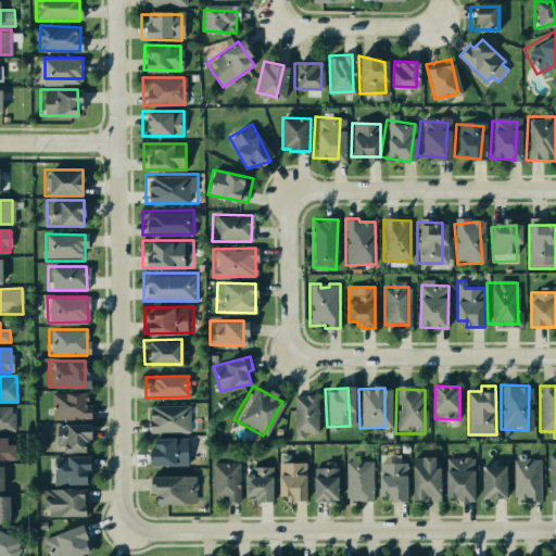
[(50,392),(85,392),(85,418),(50,418),(50,392)]
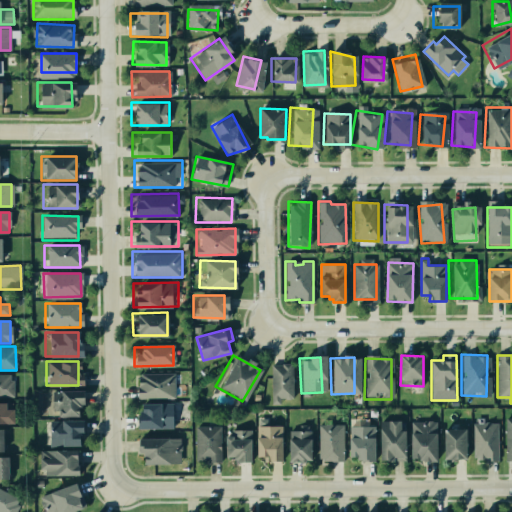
[(265,367),(292,366),(294,402),(266,403),(265,367)]
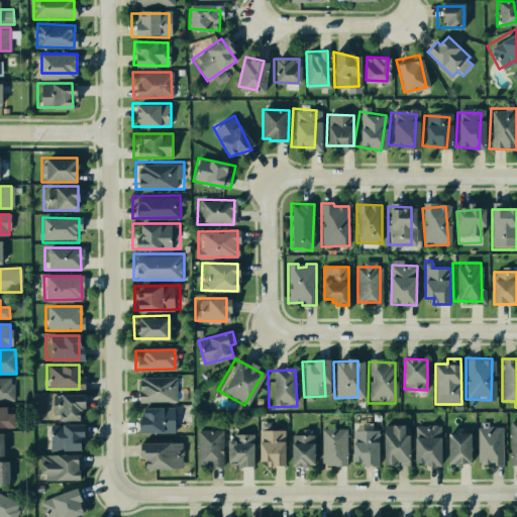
[(0,377),(12,377),(13,401),(0,401),(0,377)]
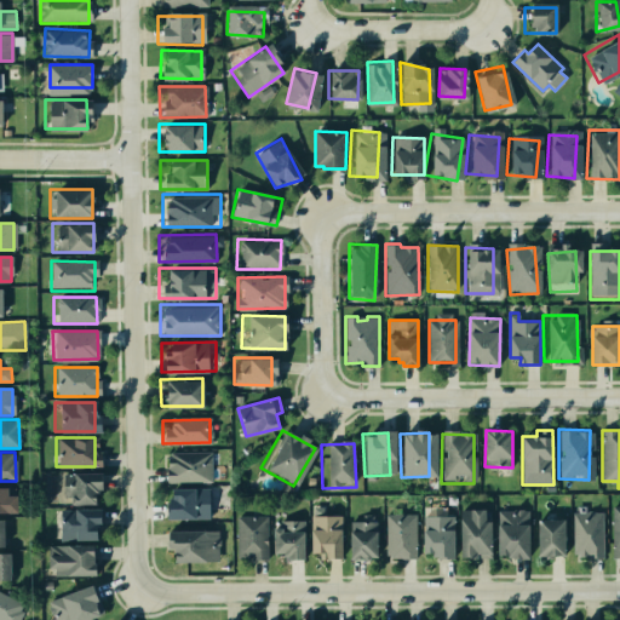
[(162,452),(210,452),(210,481),(162,481),(162,452)]
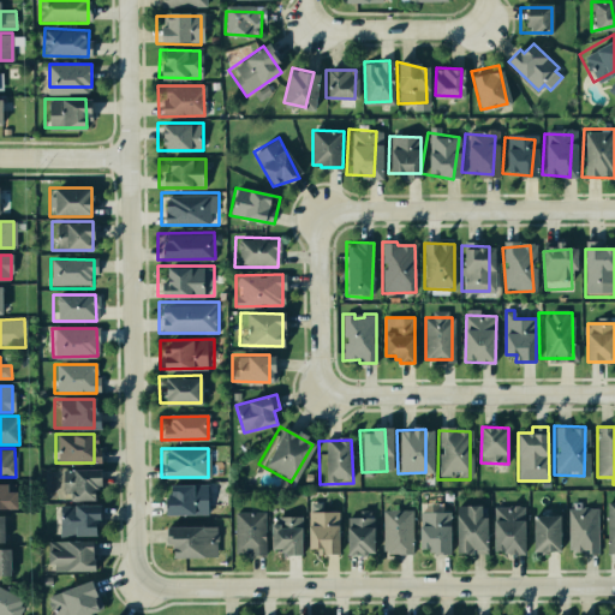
[(39,469),(99,467),(100,496),(40,499),(39,469)]
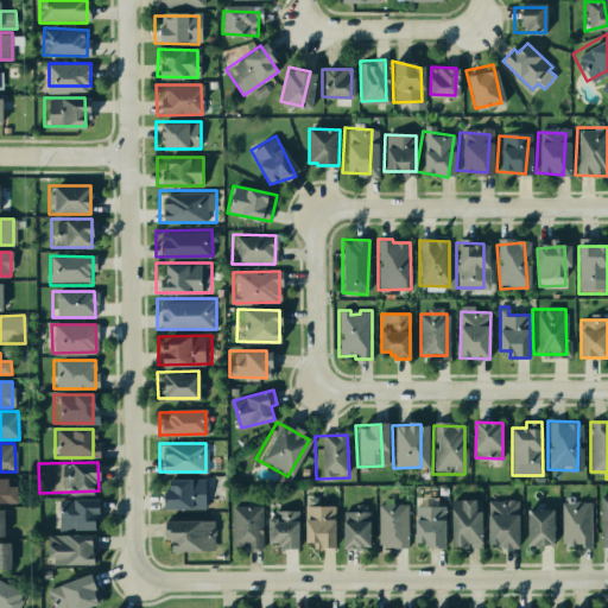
[(0,477),(14,477),(14,502),(0,502),(0,477)]
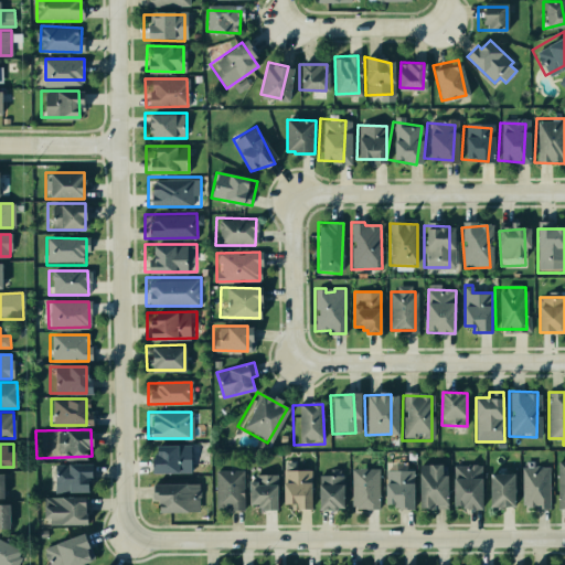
[(146,444),(190,444),(190,471),(146,472),(146,444)]
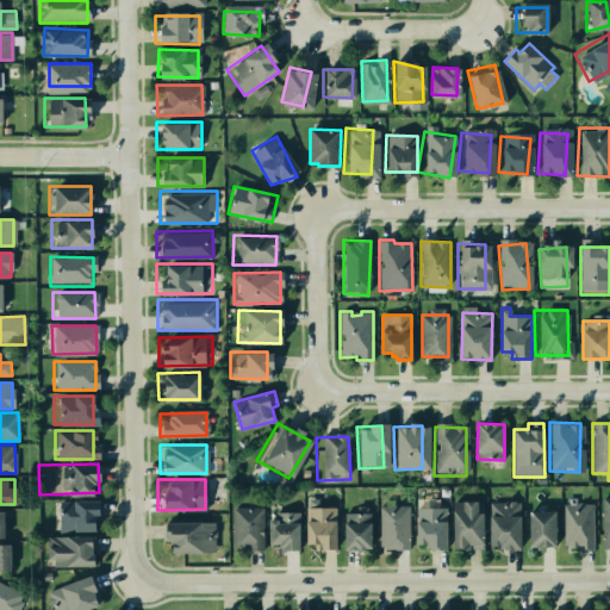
[(60,499),(93,497),(94,533),(56,530),(60,499)]
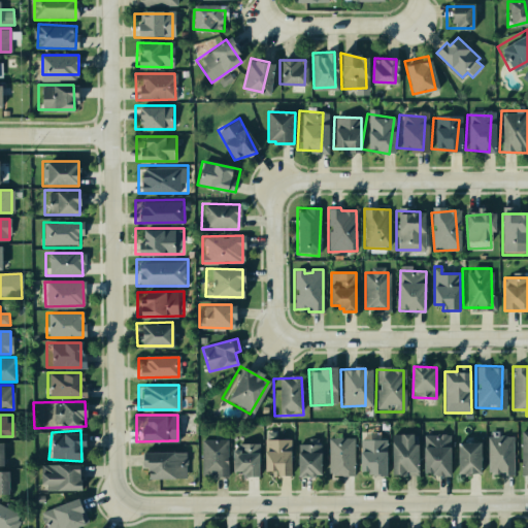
[(392,433),(414,433),(414,443),(418,443),(419,473),(393,474),(392,433)]
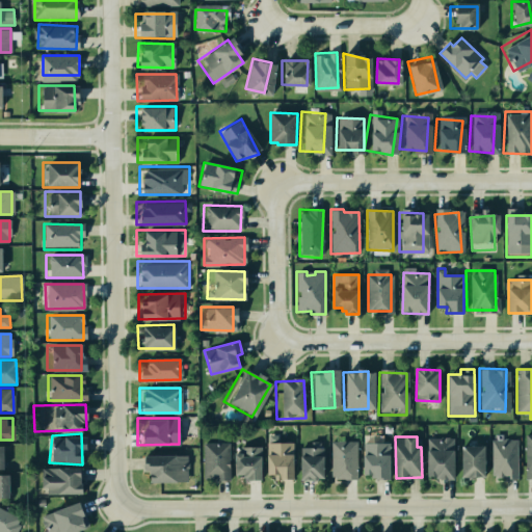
[(200,437),(224,439),(228,479),(201,479),(200,437)]
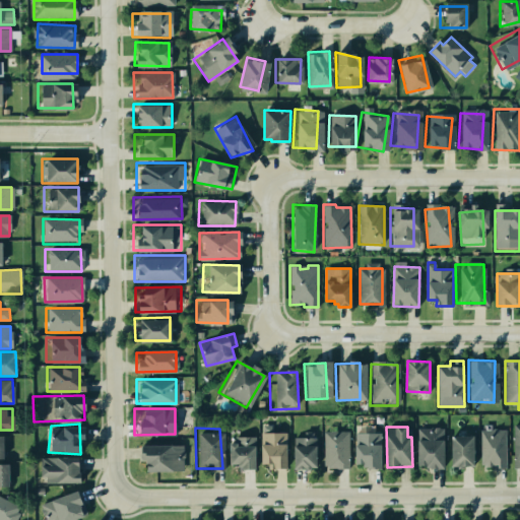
[(353,429),(381,428),(383,464),(355,465),(353,429)]
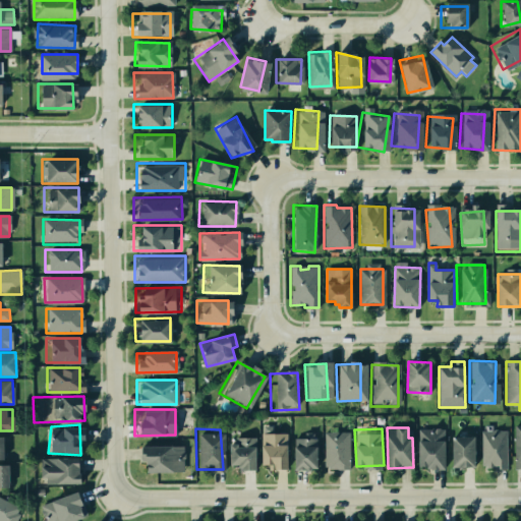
[(418,429),(444,428),(445,468),(428,468),(428,465),(418,465),(418,429)]
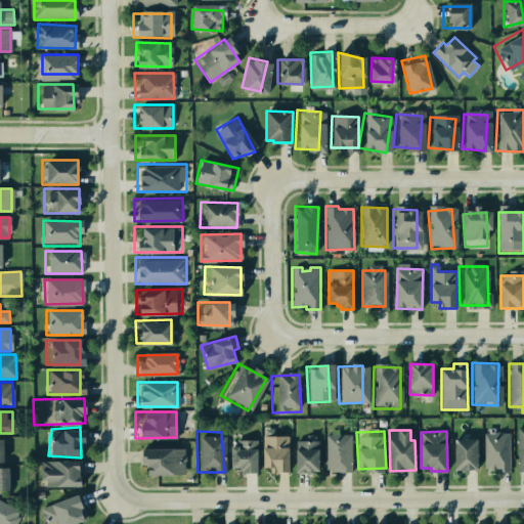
[(487,433),(508,434),(508,468),(486,468),(487,433)]
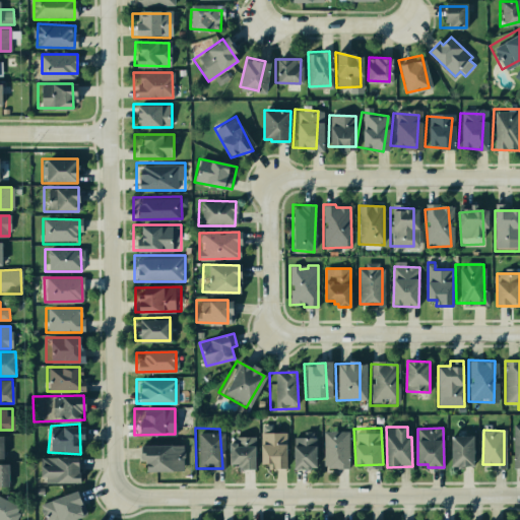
[(260,432),(285,432),(286,468),(269,468),(269,462),(261,463),(260,432)]
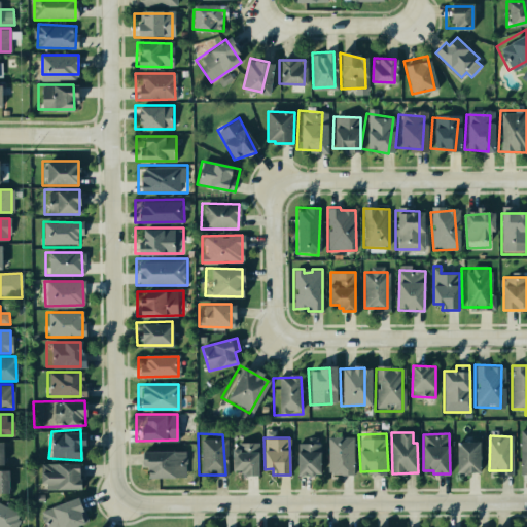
[(297,443),(309,443),(308,437),(317,437),(318,443),(320,442),(321,473),(299,473),(297,443)]
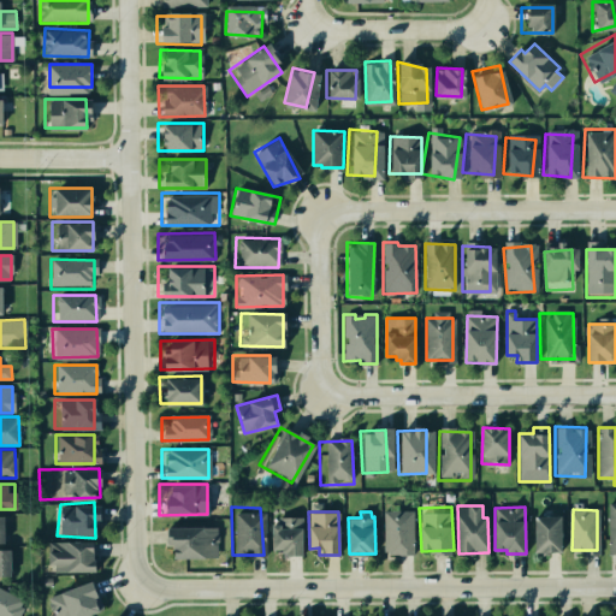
[(271,515),(301,516),(298,557),(268,556),(271,515)]
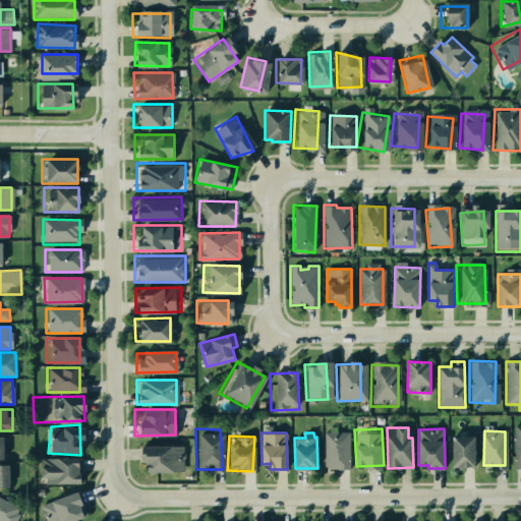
[(322,436),(346,436),(346,469),(322,469),(322,436)]
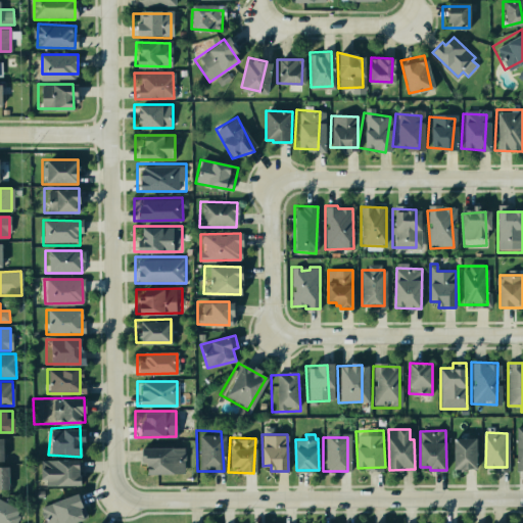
[(455,438),(477,438),(476,468),(455,468),(455,438)]
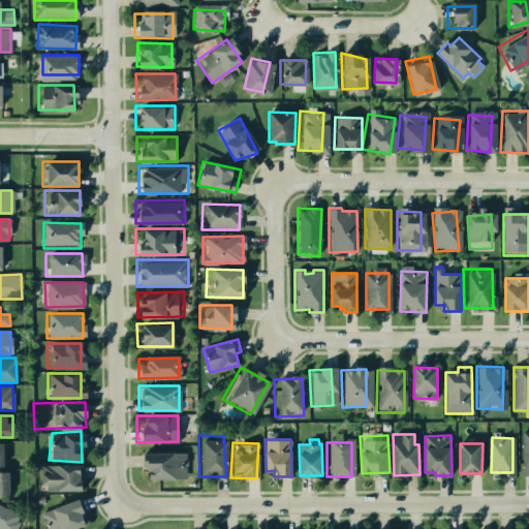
[(139,453),(184,452),(185,476),(139,477),(139,453)]
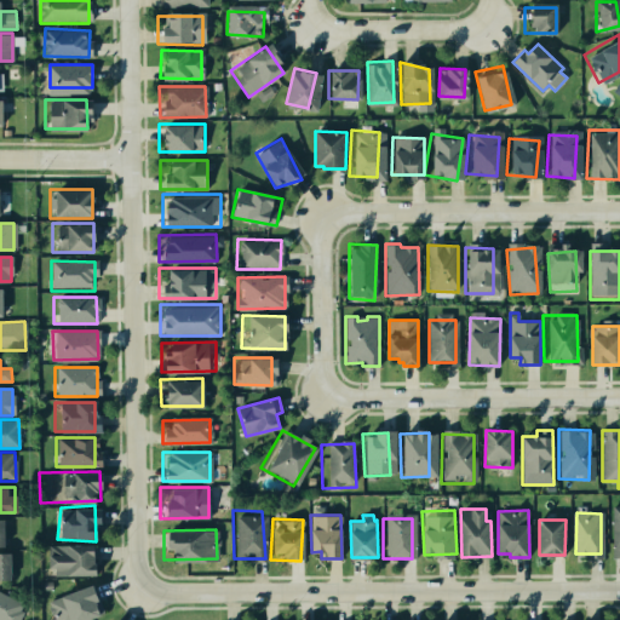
[(46,546),(91,546),(92,574),(46,574),(46,546)]
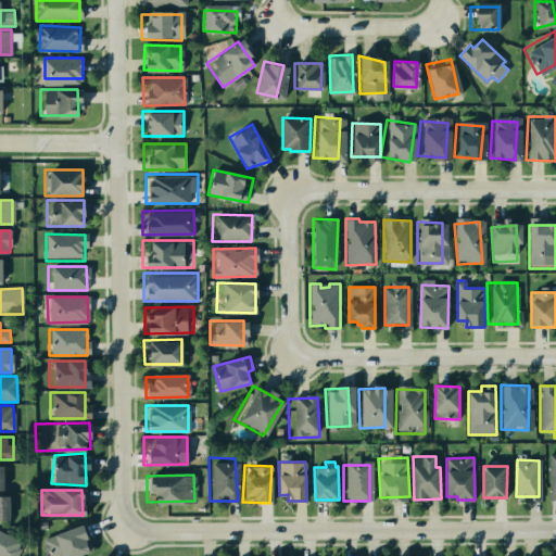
[(0,520),(11,520),(11,495),(0,495),(0,520)]
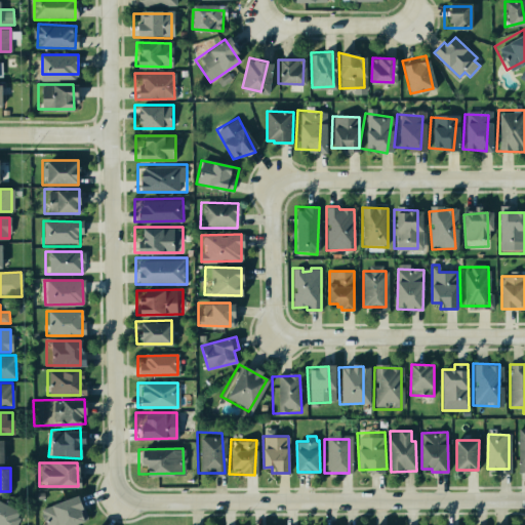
[(45,524),(39,506),(77,494),(87,518),(68,524),(45,524)]
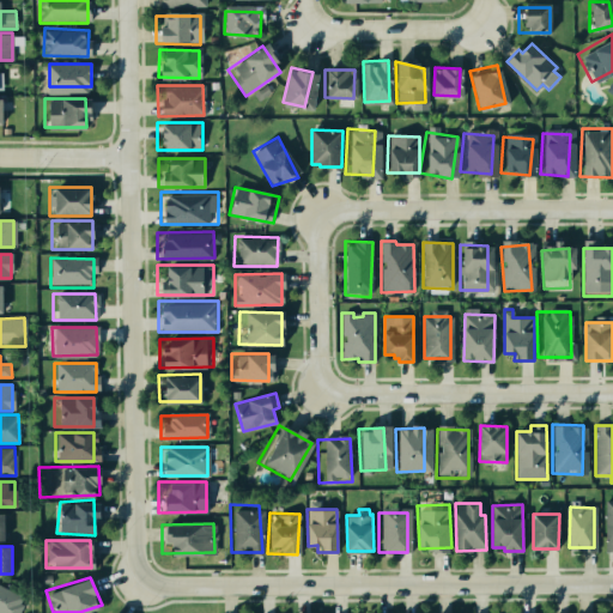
[(0,612),(0,584),(24,595),(12,612),(0,612)]
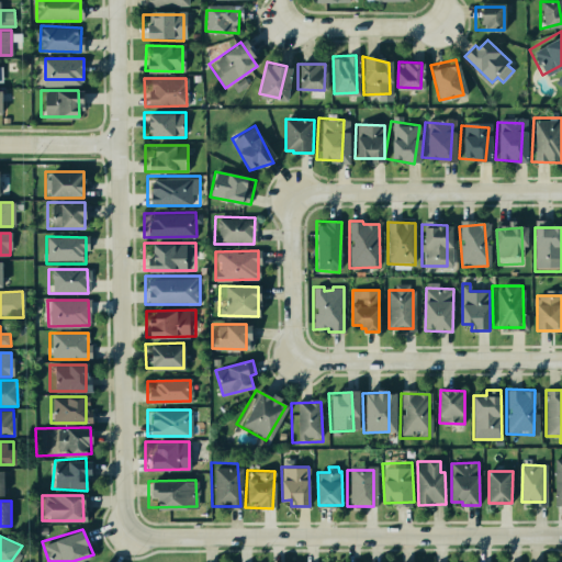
All buildings are outlined.
